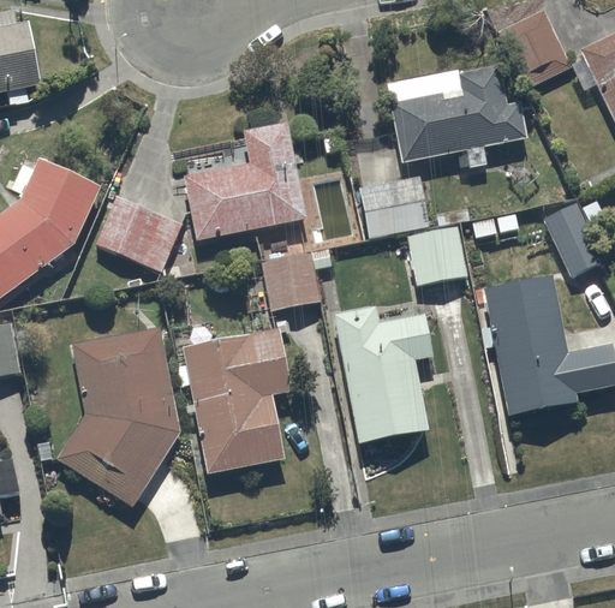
[(0,93),(6,93),(9,103),(29,100),(27,88),(42,85),(29,18),(18,21),(15,6),(0,9),(0,93)]
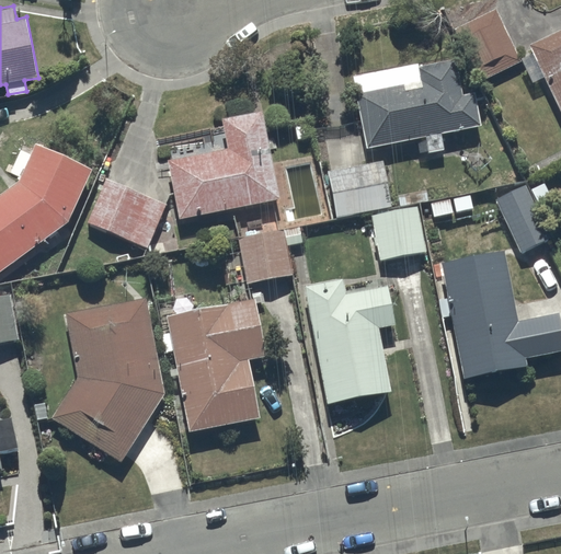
[(521,60),(495,7),(453,26),(478,80),(521,60)]
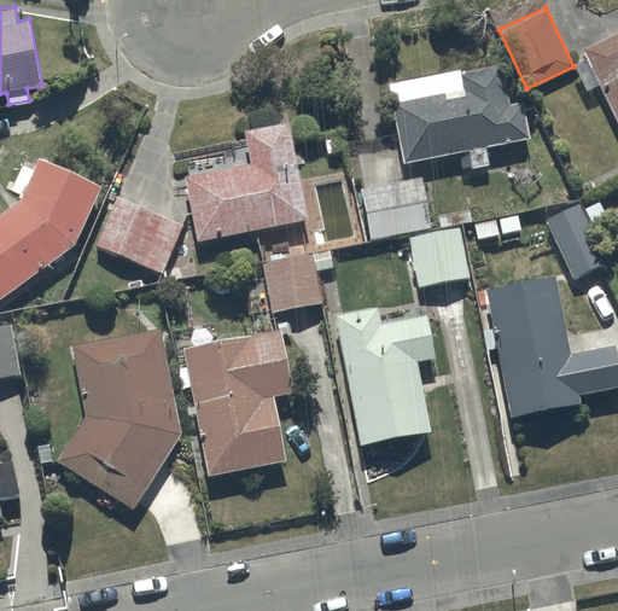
[(617,31),(582,50),(586,59),(575,65),(587,92),(599,86),(617,124),(617,31)]
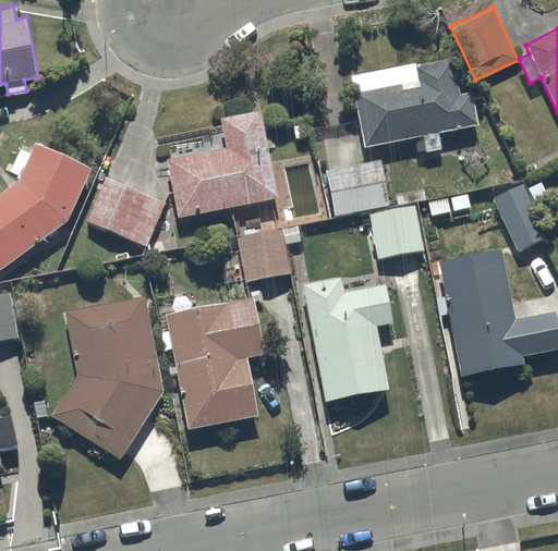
[(460,94),(453,59),(417,65),(417,62),(350,75),(363,147),(423,137),(425,151),(441,148),(439,133),(478,126),(472,92),(460,94)]
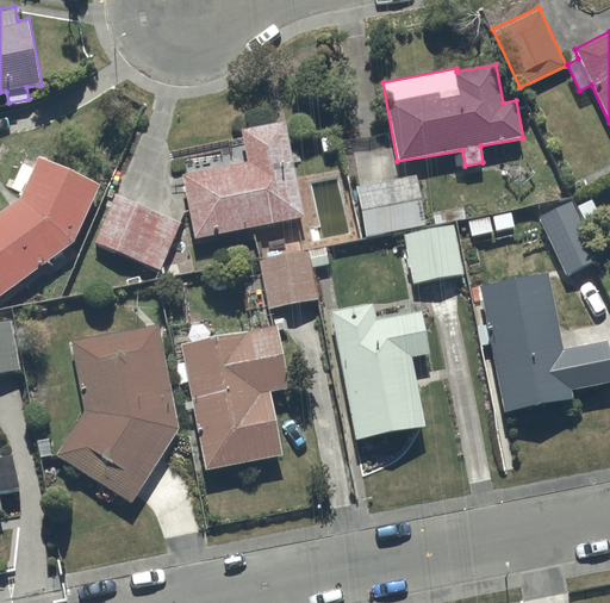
[(304,217),(285,122),(240,130),(246,161),(180,174),(193,240),(304,217)]
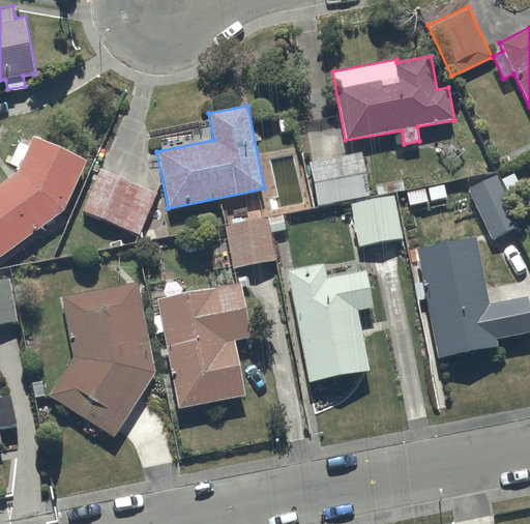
[(88,161),(33,136),(17,173),(0,184),(0,257),(64,211),(88,161)]
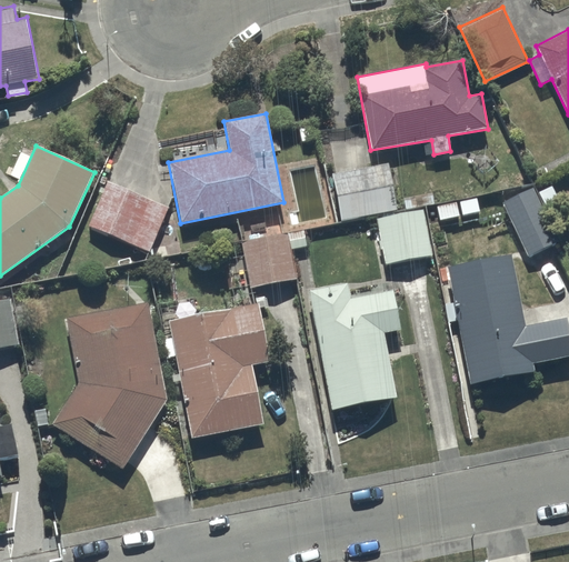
[(397,209),(389,162),(331,173),(339,219),(397,209)]
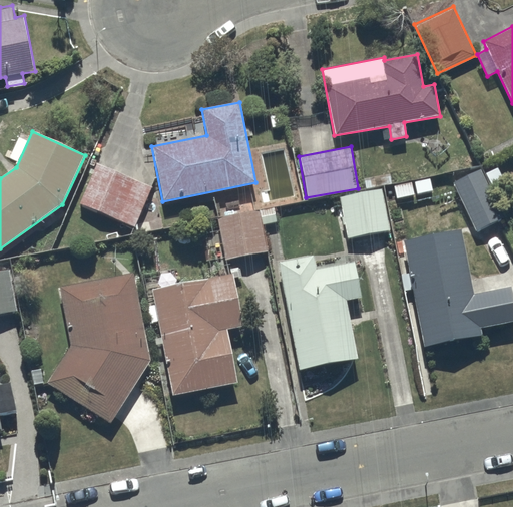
[(151,185),(96,161),(78,202),(133,226),(151,185)]
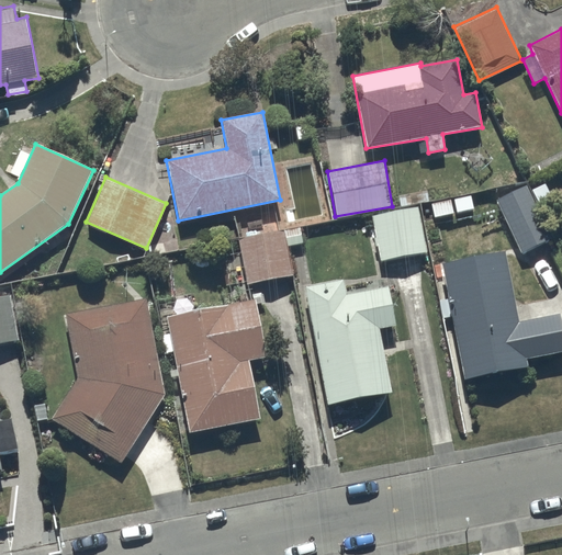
[(551,238),(526,183),(496,196),(520,251),(551,238)]
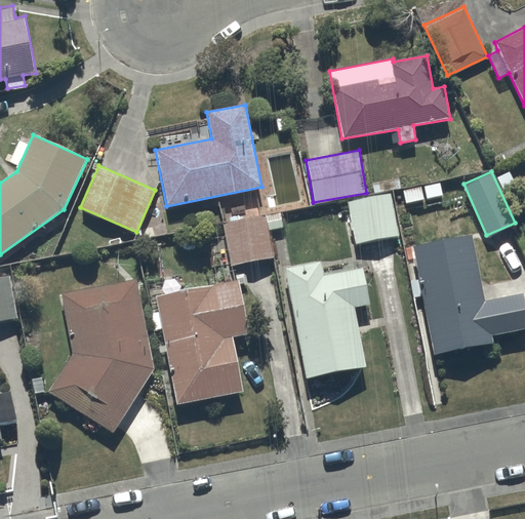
[(399,235),(392,191),(347,199),(354,242),(399,235)]
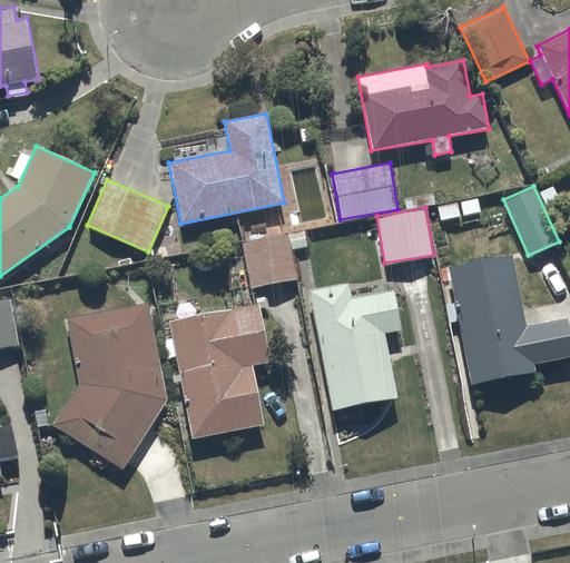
[(305,228),(241,239),(249,288),(297,280),(292,247),(307,245),(305,228)]
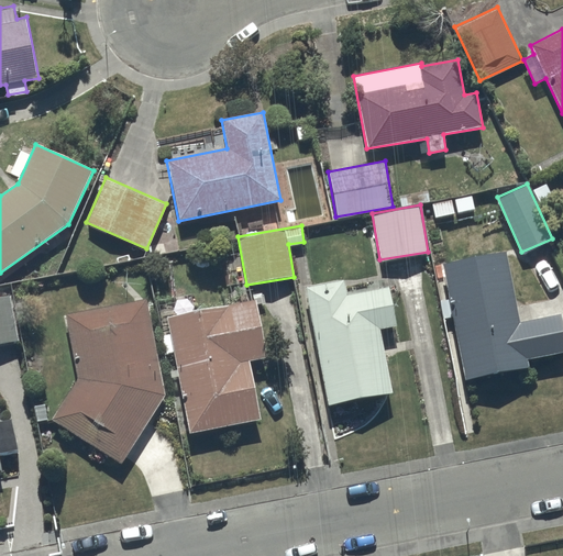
[(506,252),(441,265),(446,297),(439,298),(442,318),(450,315),(463,381),(529,369),(528,360),(562,353),(562,327),(560,313),(519,322),(506,252)]
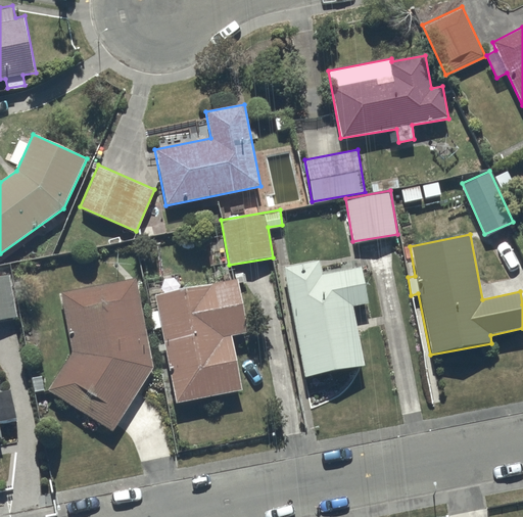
[(369,304),(362,267),(323,274),(321,260),(284,267),(304,379),(365,368),(353,307),(369,304)]
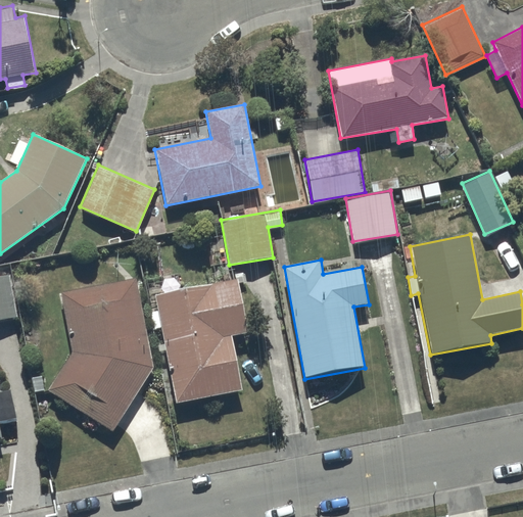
[(0,319),(17,317),(9,272),(0,273),(0,319)]
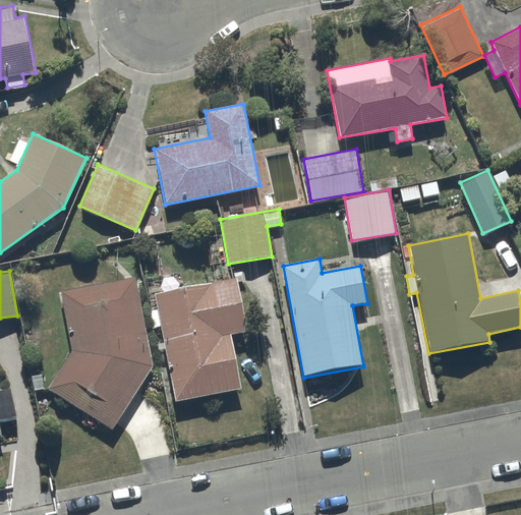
[(154,365),(135,276),(60,290),(71,349),(46,388),(111,431),(154,365)]
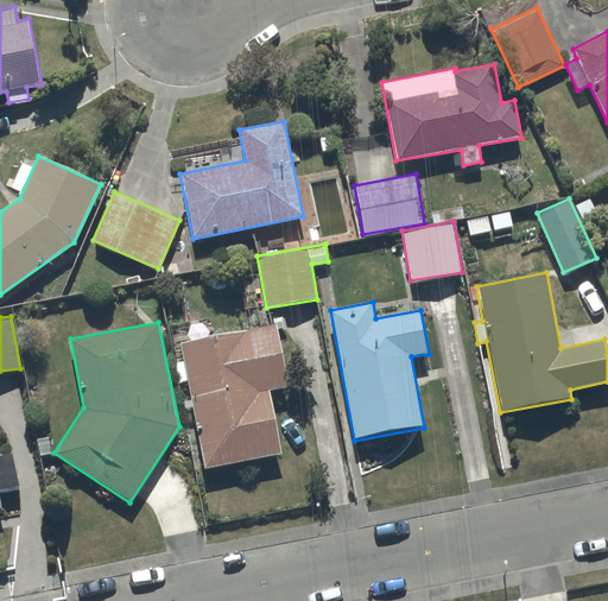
[(287,388),(277,324),(209,336),(207,323),(185,327),(188,341),(179,342),(202,469),(280,455),(270,391),(287,388)]
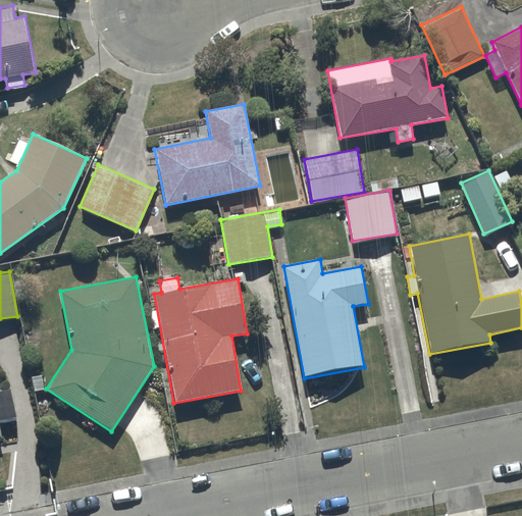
[(0,436),(2,436),(0,424),(0,420),(16,418),(11,385),(0,388),(0,436)]
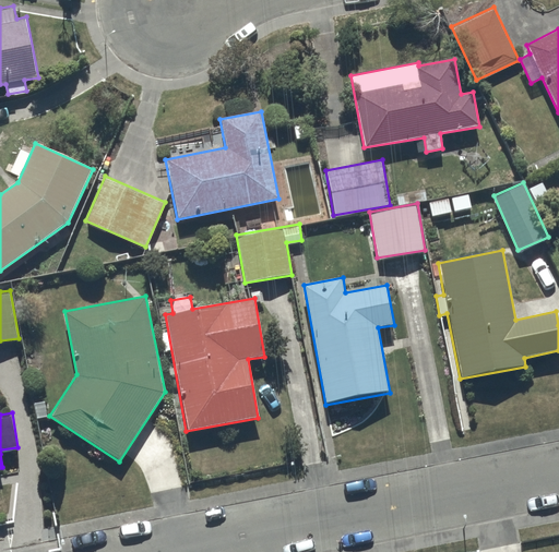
All buildings are outlined.
